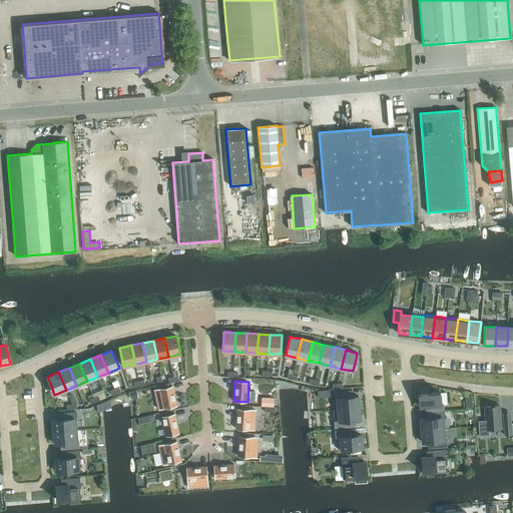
[(159,389),(154,391),(156,397),(161,396),(163,408),(176,405),(172,386),(159,389)]
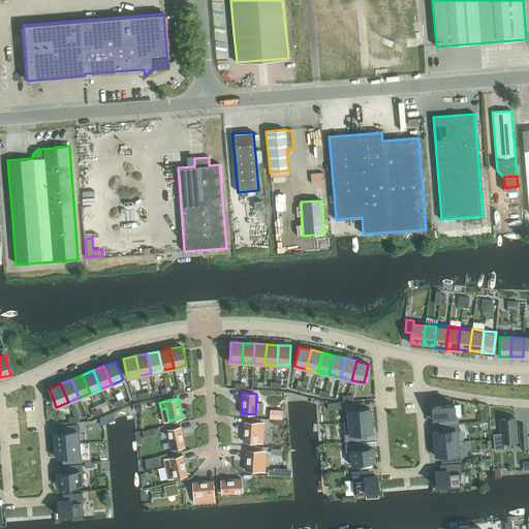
[(434,405),(432,405),(433,419),(443,418),(444,425),(458,424),(457,417),(455,417),(454,404),(441,405),(441,401),(433,402),(434,405)]
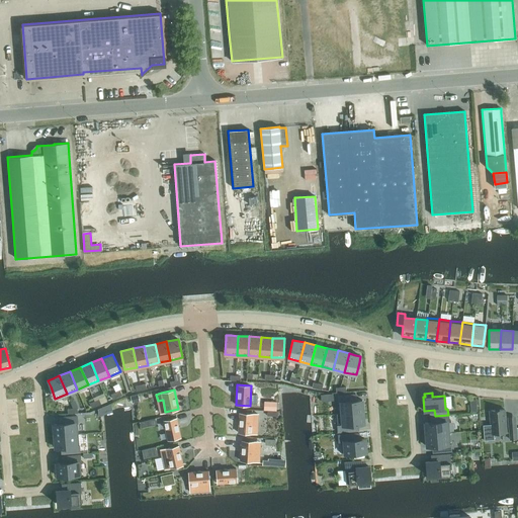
[(351,401),(351,395),(338,396),(339,413),(339,414),(363,412),(362,400),(351,401)]
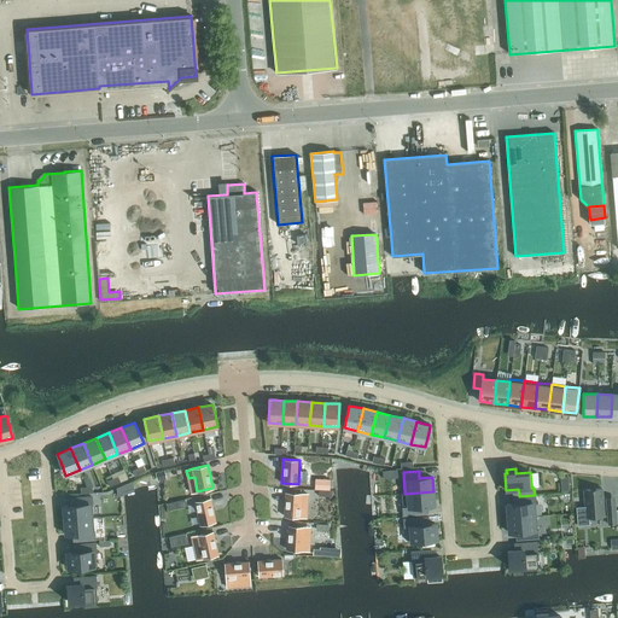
[(328,490),(330,479),(315,478),(314,489),(328,490)]
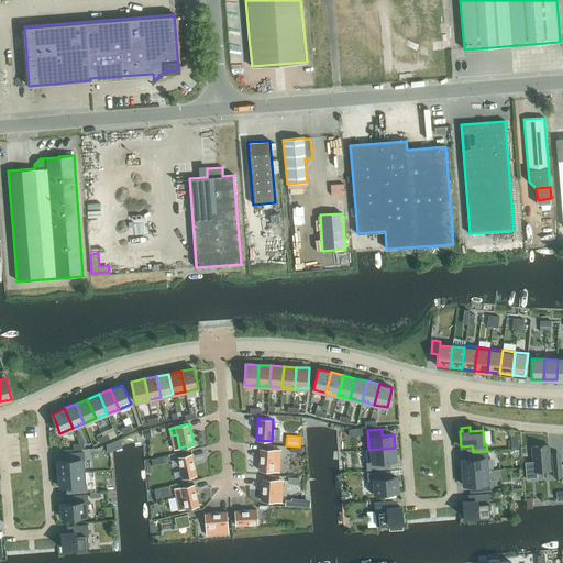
[(550,471),(548,444),(548,445),(541,445),(539,445),(533,446),(533,445),(532,445),(533,461),(525,462),(526,478),(537,477),(537,471),(549,470),(549,471),(550,471)]
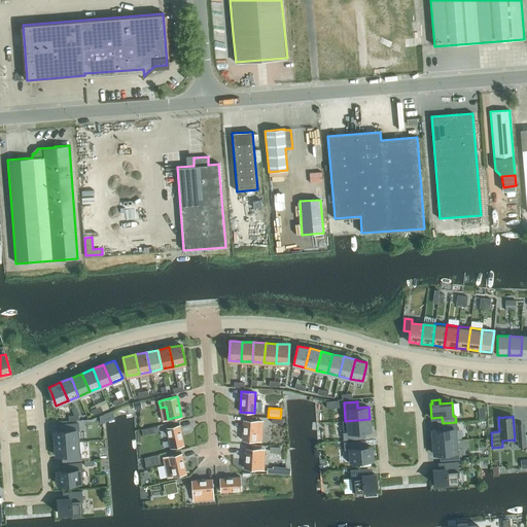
[(371,431),(370,419),(345,421),(345,420),(343,420),(344,440),(360,437),(359,431),(371,431)]
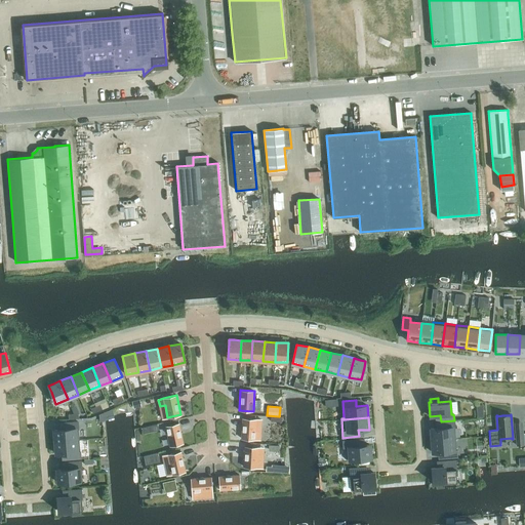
[(255,439),(255,427),(261,427),(261,419),(256,419),(242,418),(241,438),(255,439)]
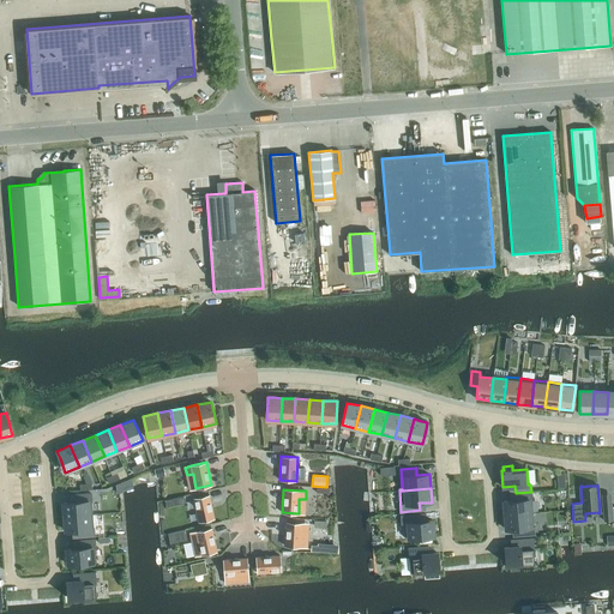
[(533,513),(531,492),(516,493),(516,500),(504,501),(505,515),(533,513)]
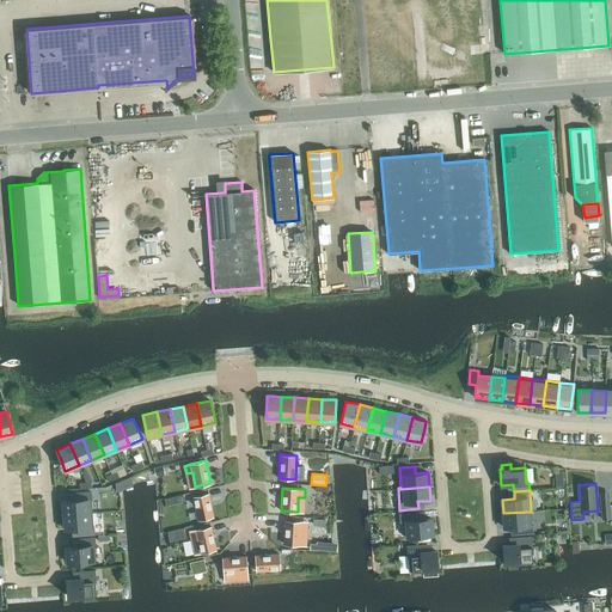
[(67,501),(63,501),(63,508),(65,515),(92,513),(91,491),(75,493),(75,500),(67,501)]
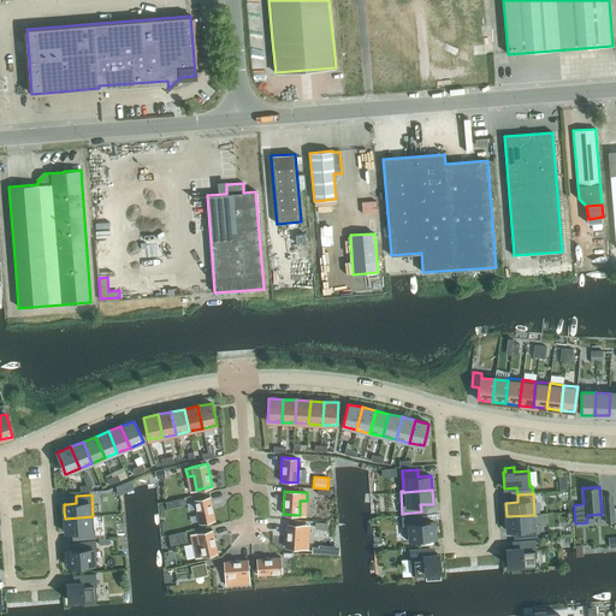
[(194,501),(200,523),(215,520),(211,497),(194,501)]
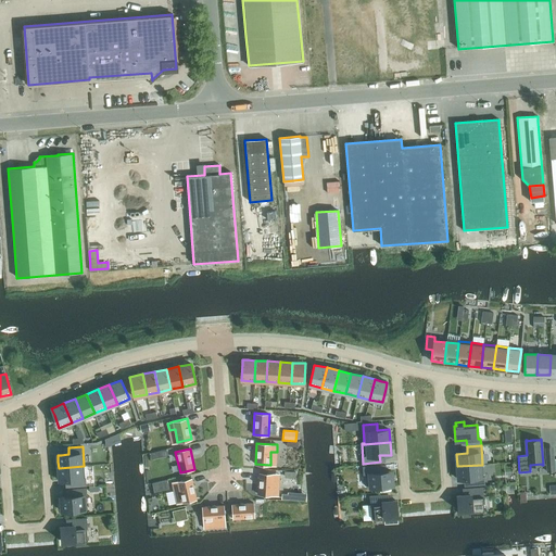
[(393,485),(392,471),(380,471),(380,465),(363,467),(364,474),(366,474),(367,488),(393,485)]
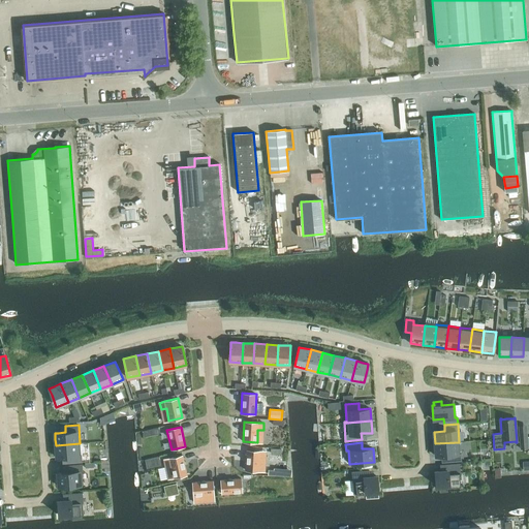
[(461,460),(459,442),(435,443),(436,456),(446,455),(447,461),(461,460)]
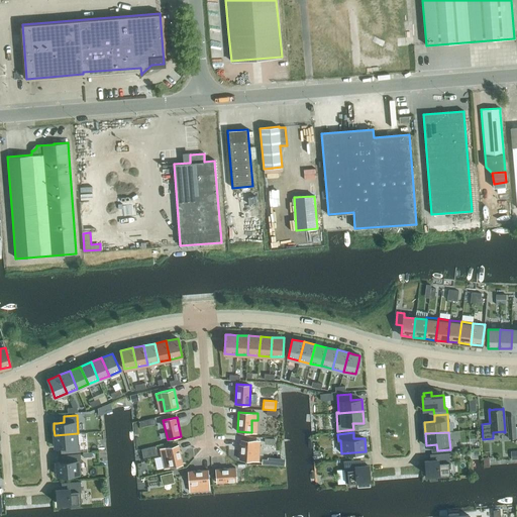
[(80,451),(78,433),(55,435),(56,446),(66,446),(67,452),(80,451)]
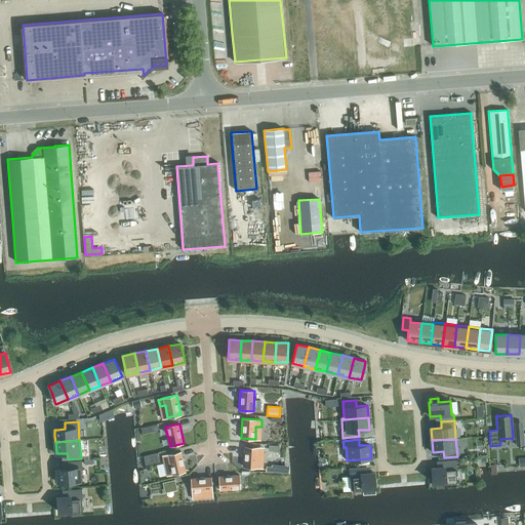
[(257,459),(258,447),(245,447),(243,467),(257,468),(257,467),(263,468),(264,460),(257,459)]
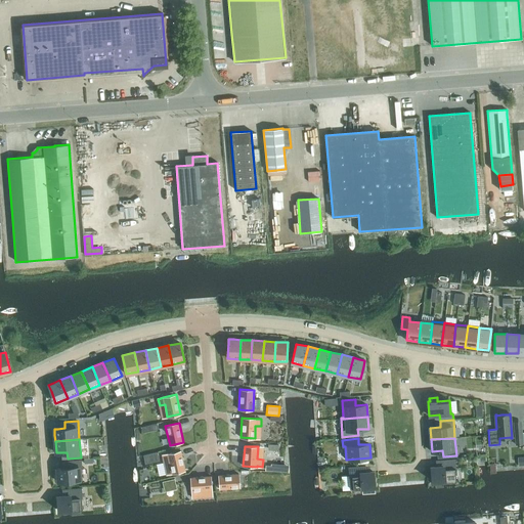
[(168,453),(168,454),(162,455),(164,463),(169,461),(172,473),(185,470),(181,450),(168,453)]
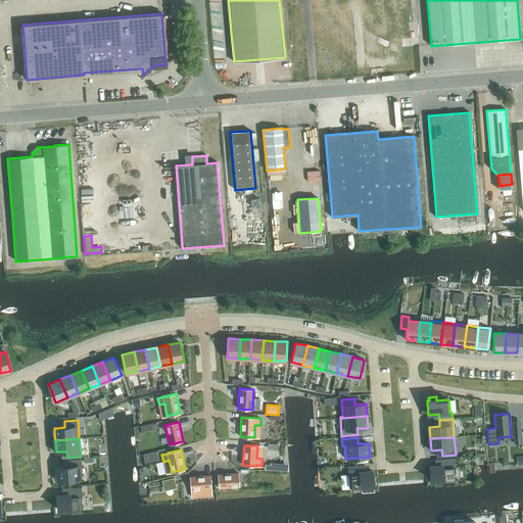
[(145,463),(158,460),(157,450),(143,455),(145,463)]
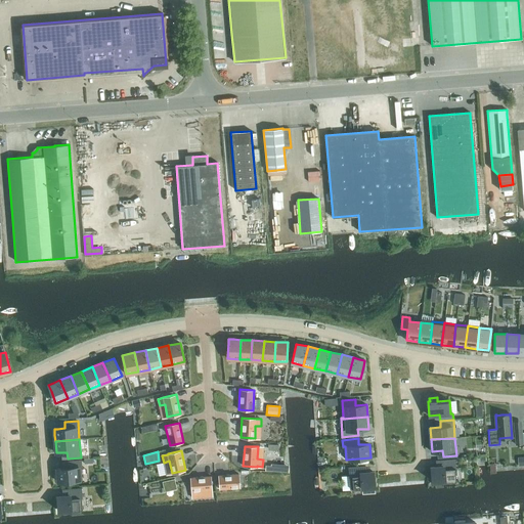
[(454,460),(441,461),(441,467),(431,467),(432,481),(444,480),(445,482),(456,481),(454,460)]
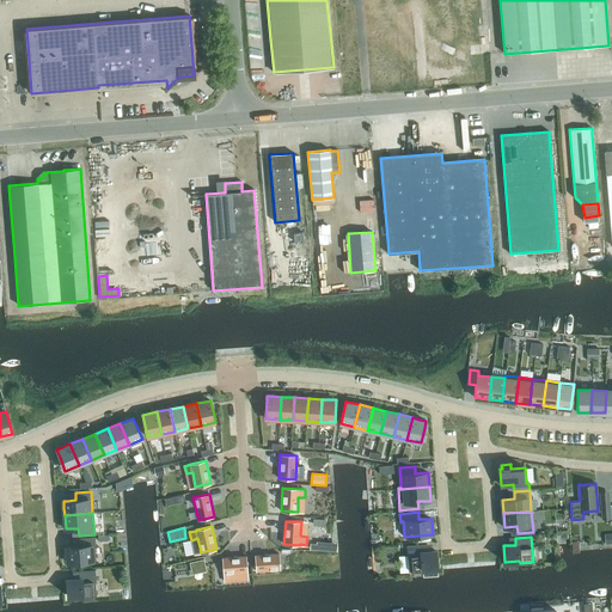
[(67,554),(68,563),(97,561),(95,538),(79,539),(79,546),(71,546),(67,548),(67,554)]
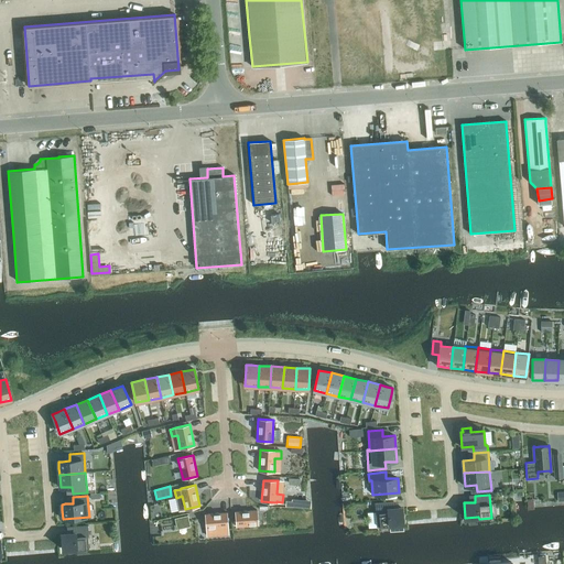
[(390,509),(390,502),(376,503),(378,527),(390,527),(389,523),(403,522),(402,508),(390,509)]
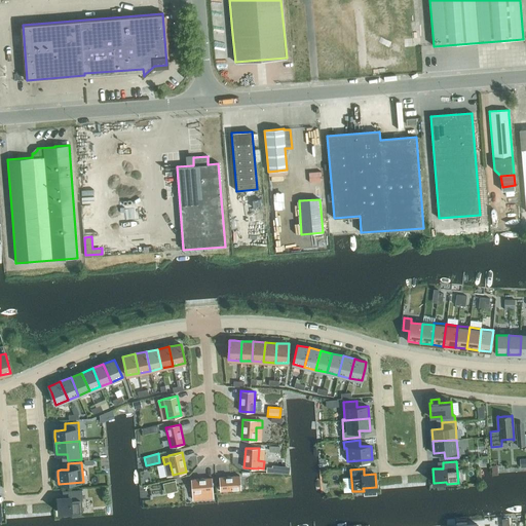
[(239,476),(220,477),(221,491),(240,489),(239,476)]
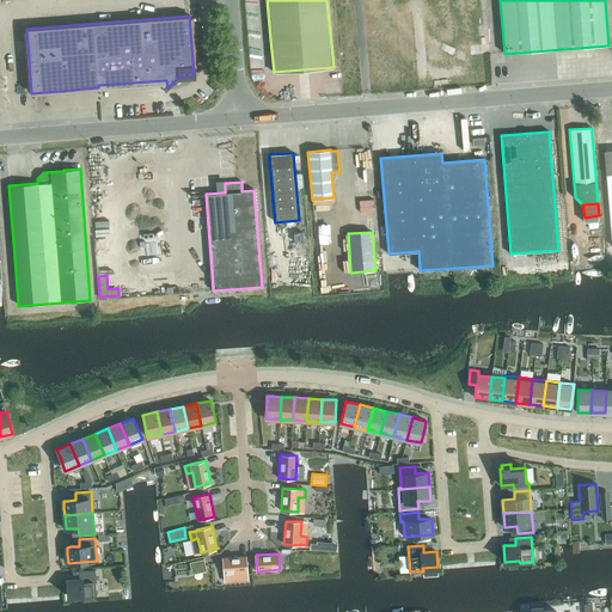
[(222,558),(224,574),(225,582),(248,580),(248,571),(246,556),(222,558)]
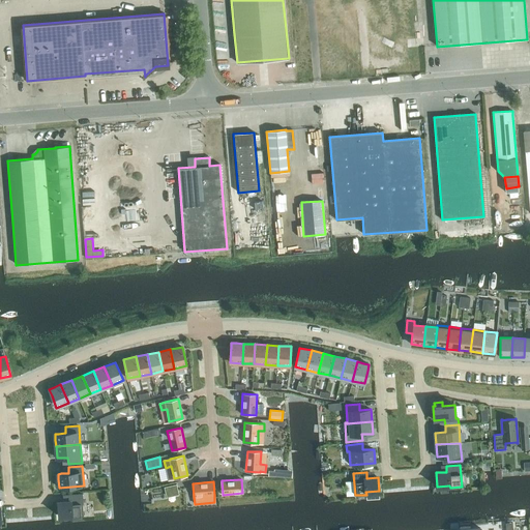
[(166,495),(178,492),(176,484),(165,488),(166,495)]
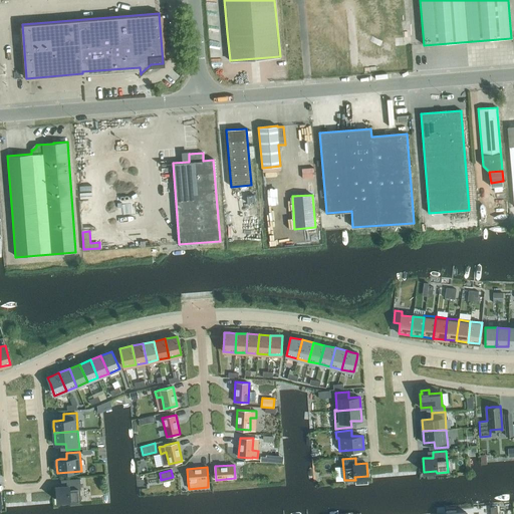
[(56,490),(57,500),(69,499),(70,502),(81,501),(79,479),(66,480),(66,486),(59,487),(56,487),(56,490)]
